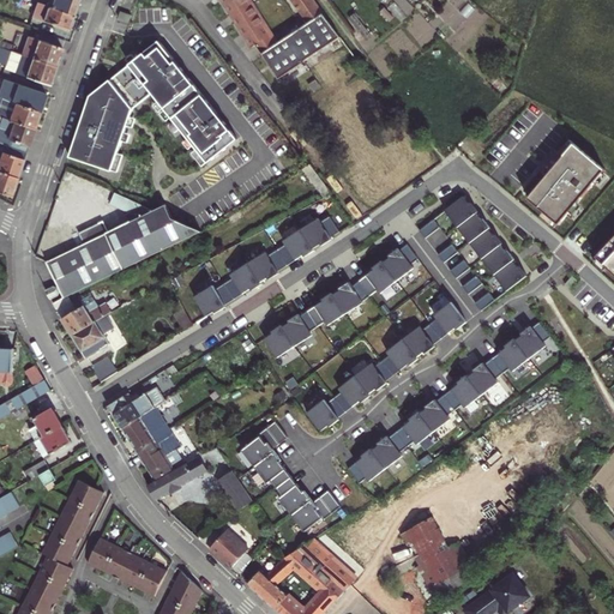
[(47,4),(47,6),(74,16),(78,5),(79,0),(54,0),(53,5),(47,4)]
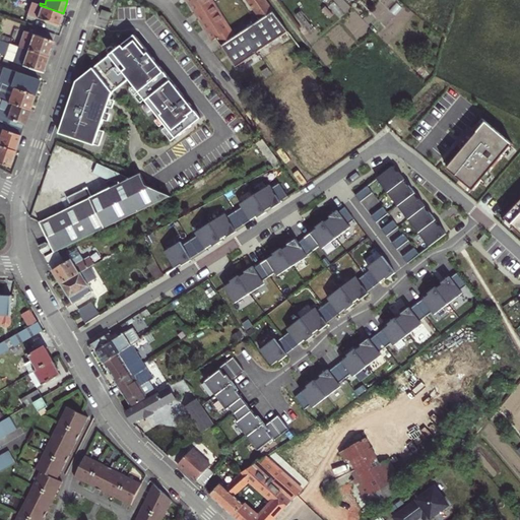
[(254,55),(287,35),(281,24),(262,0),(246,0),(260,19),(232,37),(208,0),(185,0),(211,42),(214,40),(235,68),(254,55)]
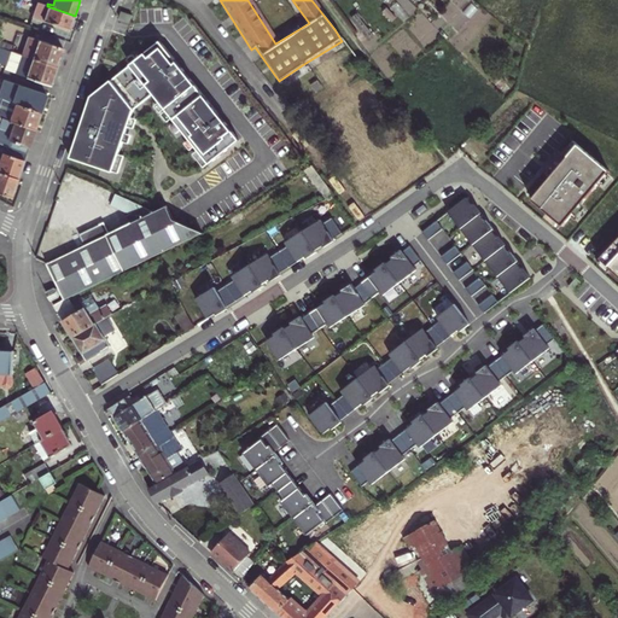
[(33,18),(70,31),(75,16),(47,6),(38,3),(33,18)]
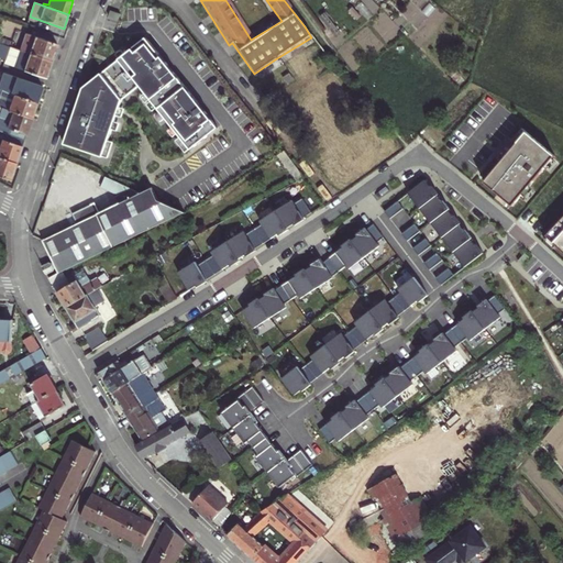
[(119,14),(109,11),(108,17),(118,20),(119,14)]
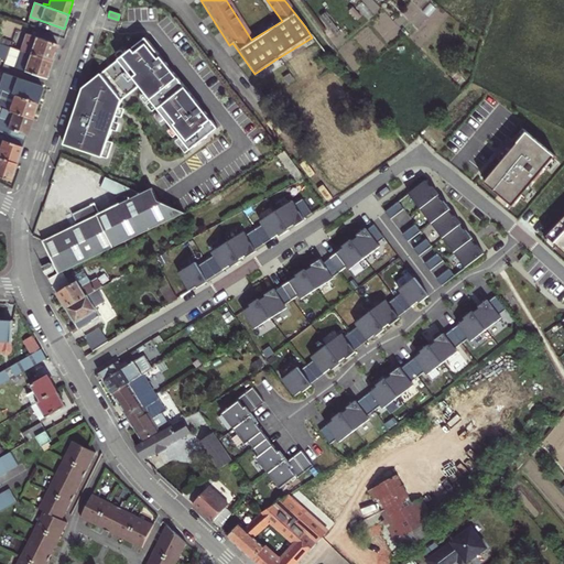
[(57,45),(25,34),(20,52),(23,54),(51,64),(57,45)]
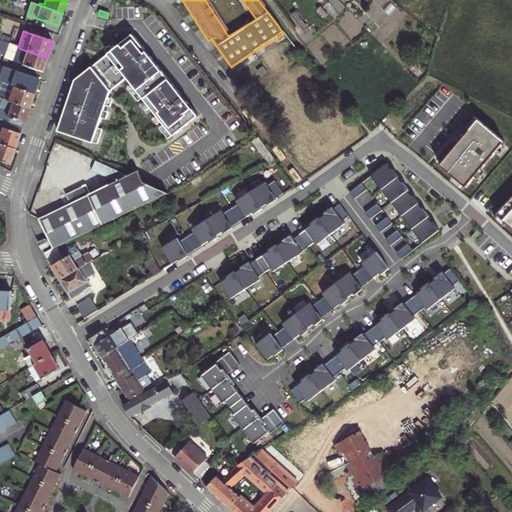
[(67,99),(56,131),(90,144),(110,90),(125,78),(172,137),(197,117),(178,94),(136,40),(131,35),(92,66),(74,81),(67,99)]
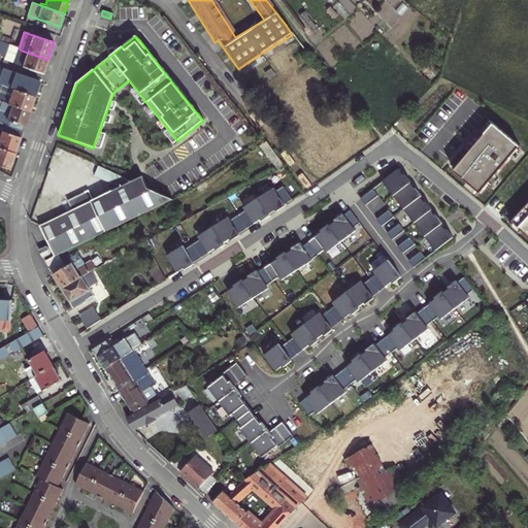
[(41,75),(47,60),(22,51),(19,48),(15,47),(12,46),(6,62),(15,66),(41,75)]
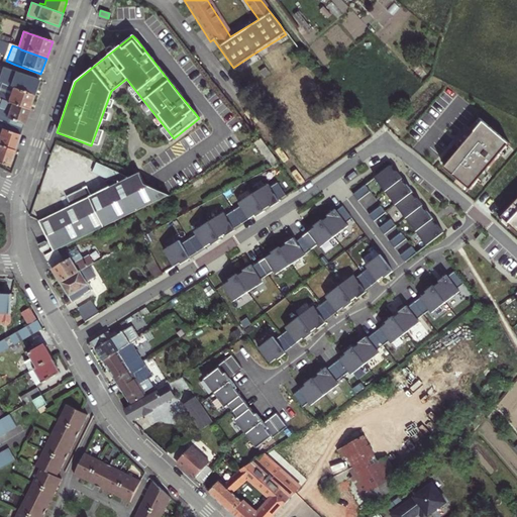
[(8,87),(32,96),(37,82),(20,75),(13,73),(8,87)]
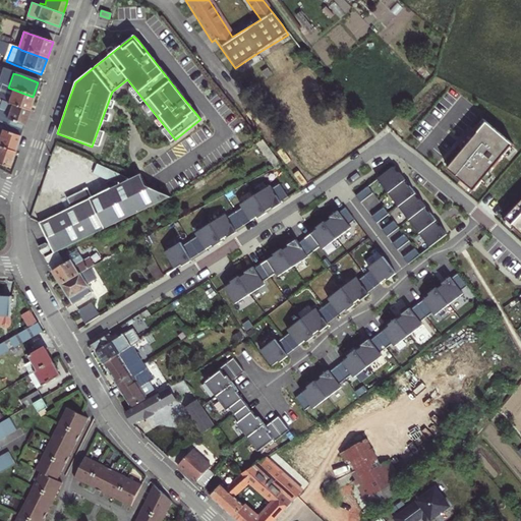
[(0,99),(0,101),(26,112),(33,97),(8,88),(0,83),(0,90),(3,92),(0,99)]
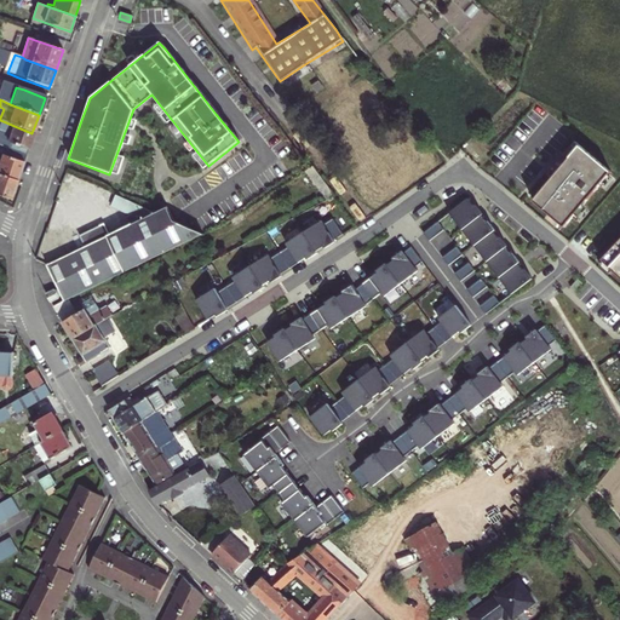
[(0,147),(4,148),(23,156),(32,133),(0,120),(0,147)]
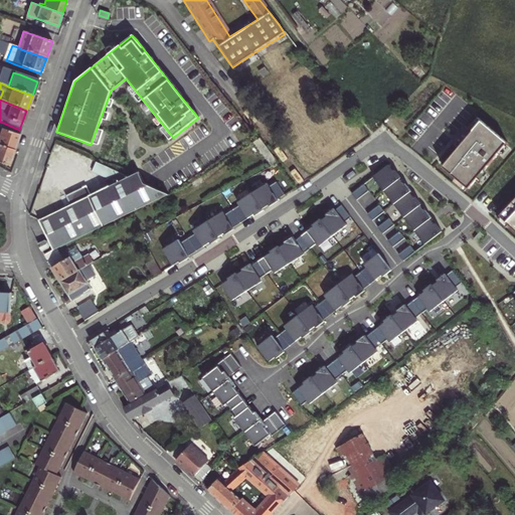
[(444,163),(473,188),(512,142),(486,121),(477,131),(473,128),(444,163)]
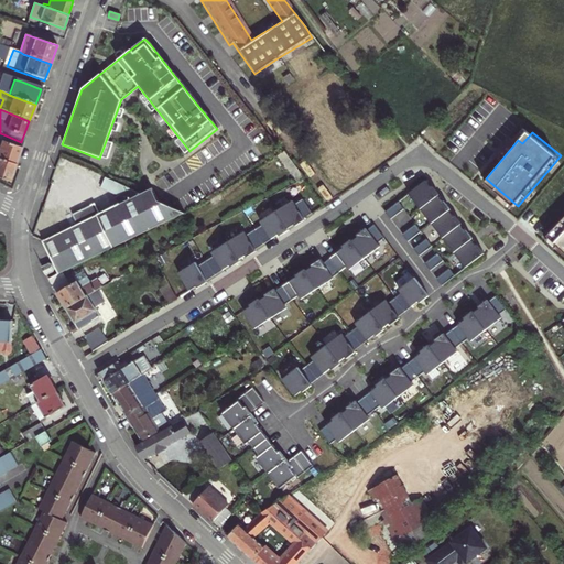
[(3,134),(0,142),(0,160),(13,165),(21,142),(3,134)]
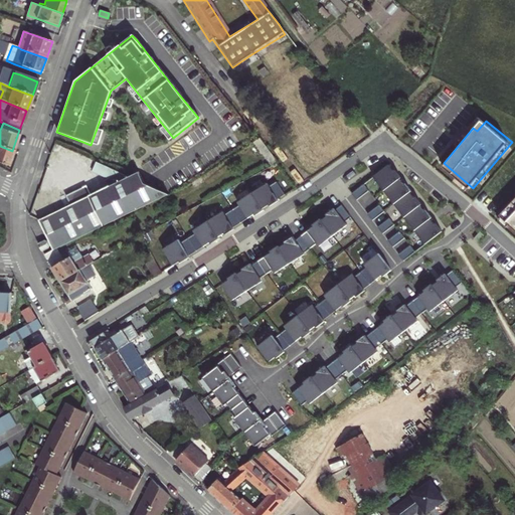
[(0,164),(6,167),(12,151),(0,146),(0,164)]
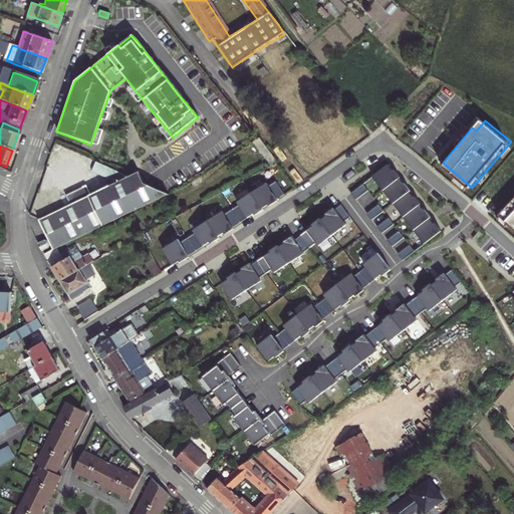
[(76,166),(105,179),(117,173),(81,156),(76,166)]
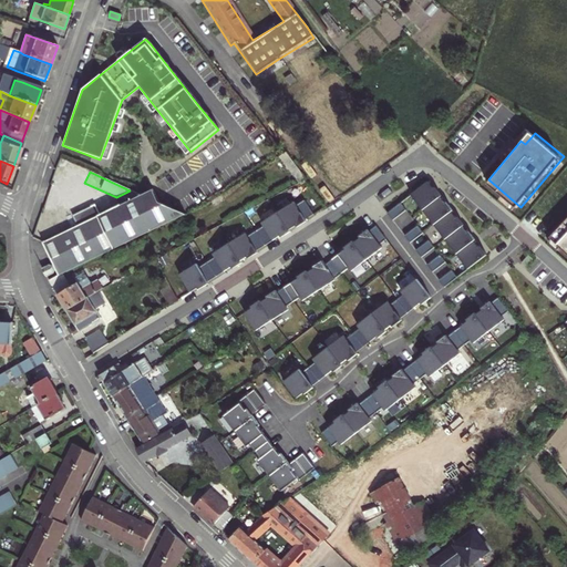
[(424,181),(409,194),(420,208),(436,196),(437,195),(433,189),(432,191),(424,181)]
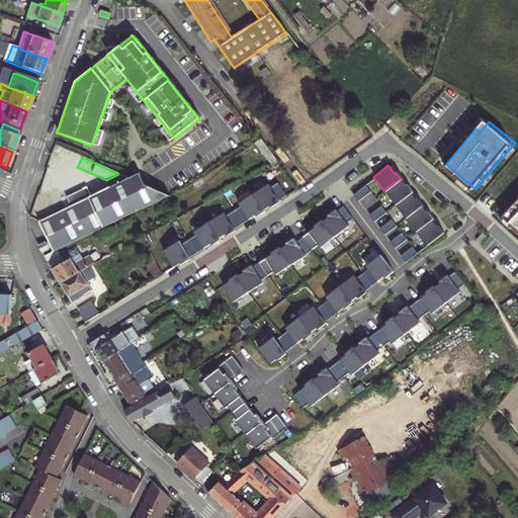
[(39,220),(54,249),(58,247),(168,196),(143,185),(138,174),(128,178),(118,174),(106,180),(102,181),(106,189),(92,195),(87,185),(66,194),(71,204),(39,220)]
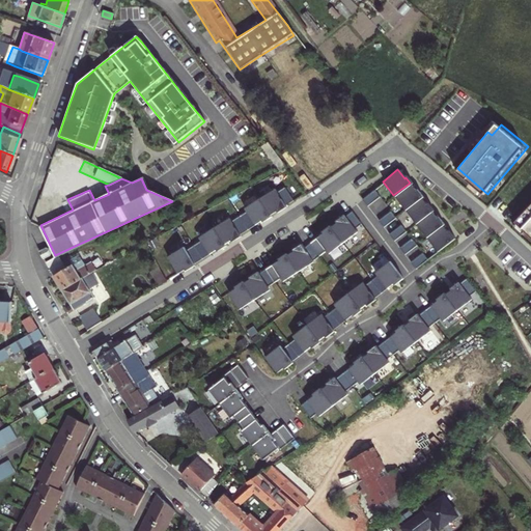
[(409,184),(393,195),(403,208),(419,197),(420,196),(417,191),(415,192),(409,184)]
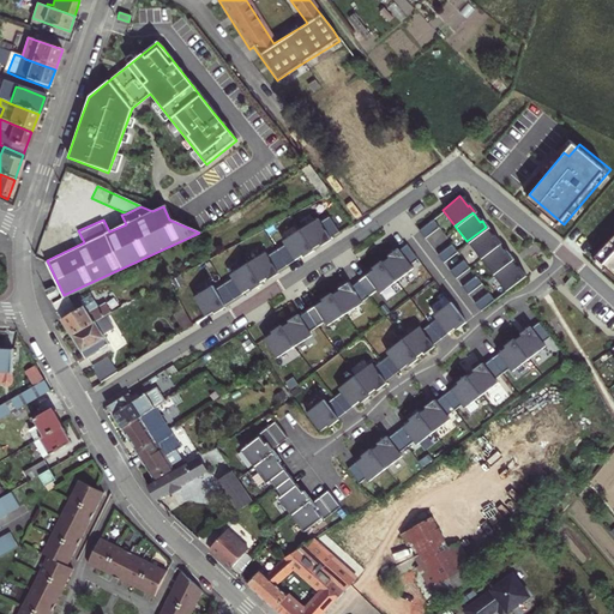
[(317,220),(300,230),(312,250),(323,244),(324,245),(331,241),(330,239),(338,233),(329,218),(319,223),(317,220)]
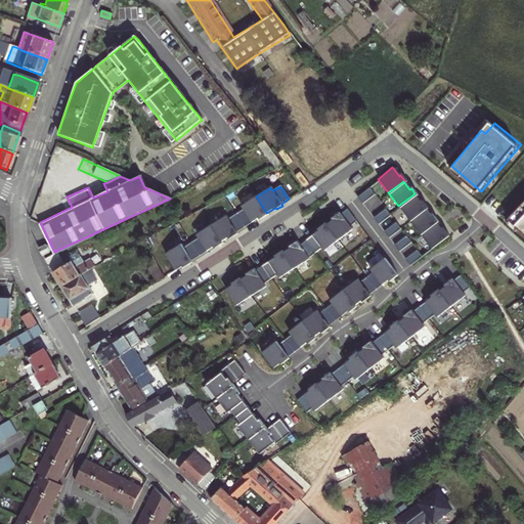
[(360,203),(373,193),(367,187),(355,197),(360,203)]
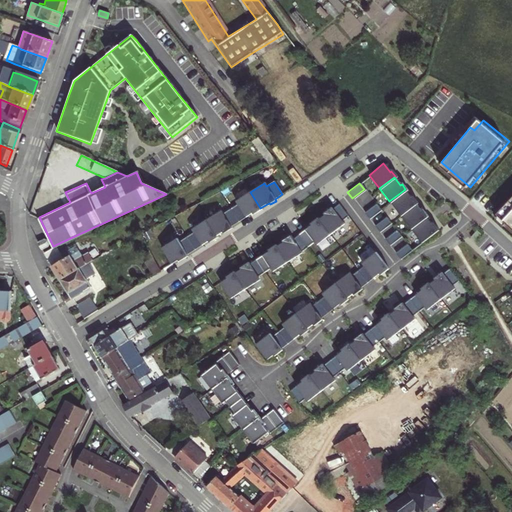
[(404,190),(389,201),(399,214),(414,203),(415,201),(412,197),(410,198),(404,190)]
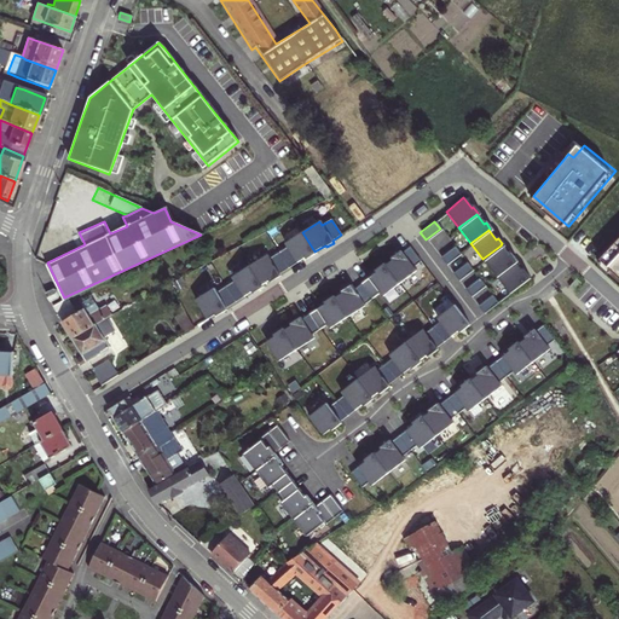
[(287,247),(278,253),(288,268),(308,255),(310,258),(316,254),(314,252),(302,232),(284,243),(287,247)]
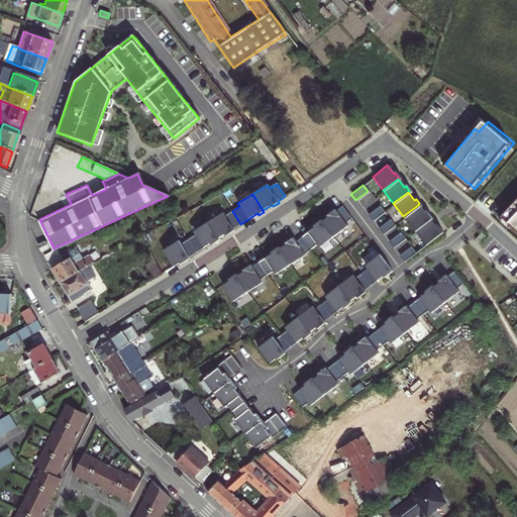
[(516,203),(506,216),(516,226),(516,203)]
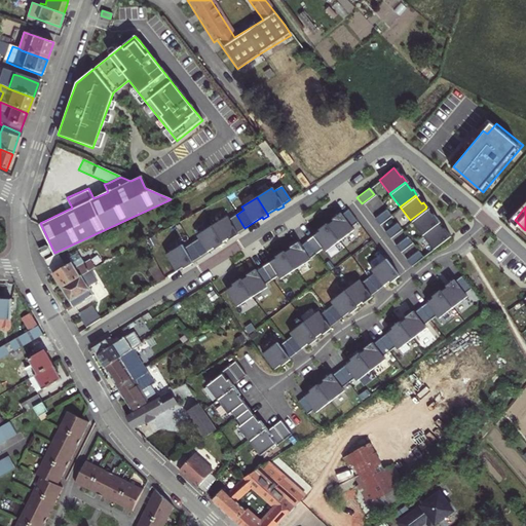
[(385,209),(373,218),(378,224),(390,215),(385,209)]
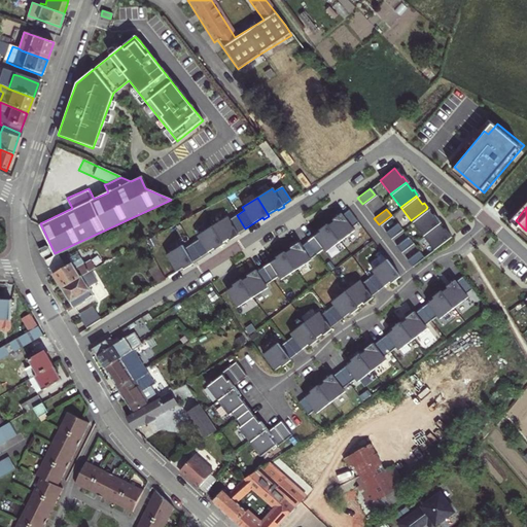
[(426,209),(411,220),(421,234),(436,222),(437,220),(434,216),(432,217),(426,209)]
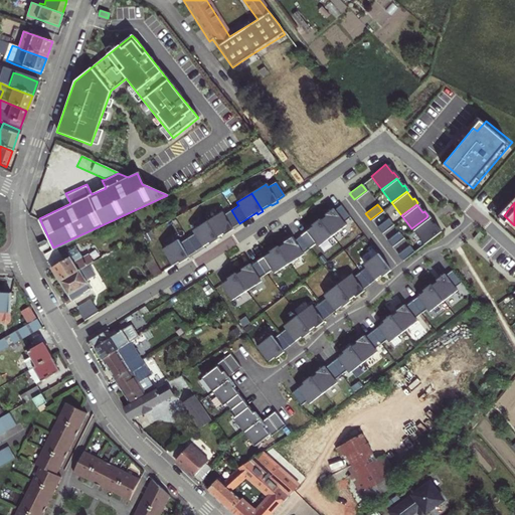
[(320,222),(331,237),(346,225),(344,223),(350,218),(341,205),(335,210),(334,209),(328,213),(329,214),(320,222)]
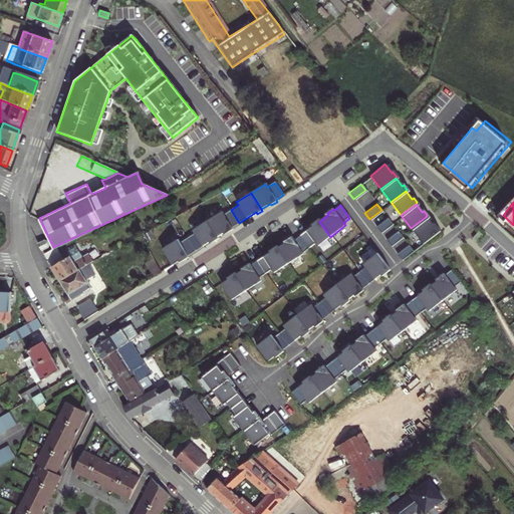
[(221,211),(207,221),(217,236),(226,231),(227,232),(232,229),(231,227),(239,223),(231,210),(223,214),(221,211)]
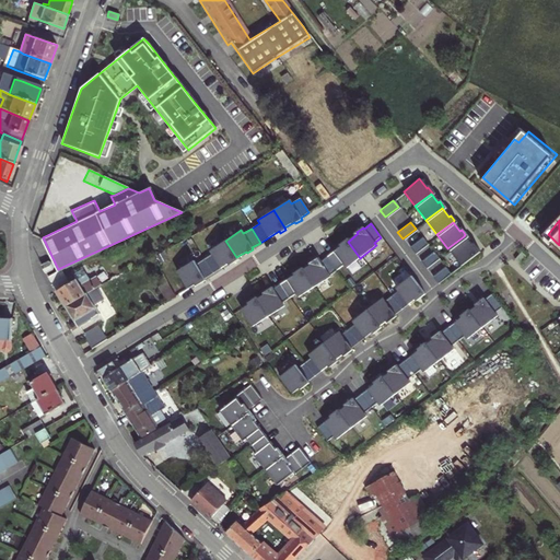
[(214,246),(225,240),(220,232),(210,240),(214,246)]
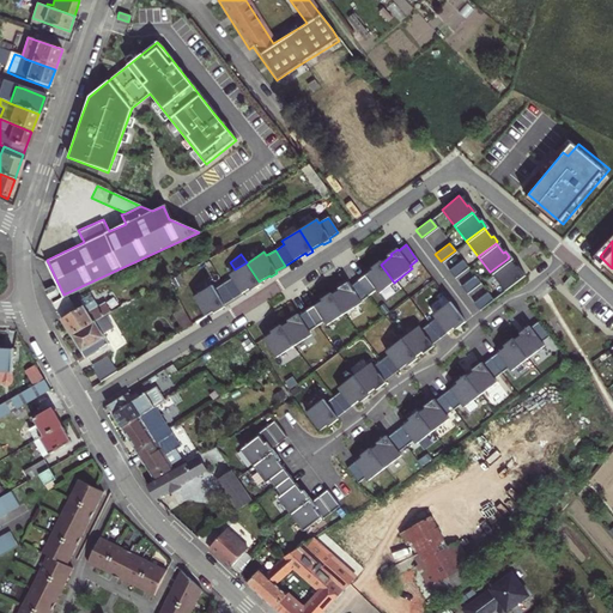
[(461,258),(447,269),(453,277),(467,266),(461,258)]
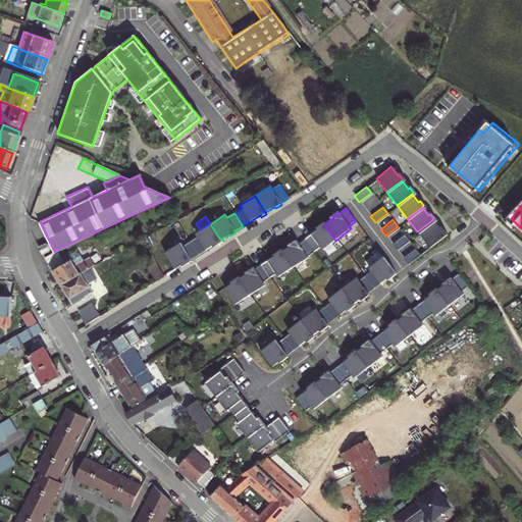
[(432,220),(417,231),(430,248),(448,236),(444,229),(441,230),(439,228),(432,220)]
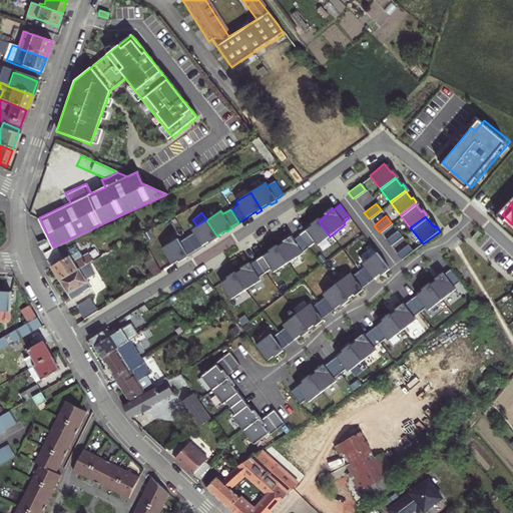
[(300,235),(309,247),(315,242),(317,245),(330,236),(319,221),(318,219),(312,223),(314,225),(300,235)]
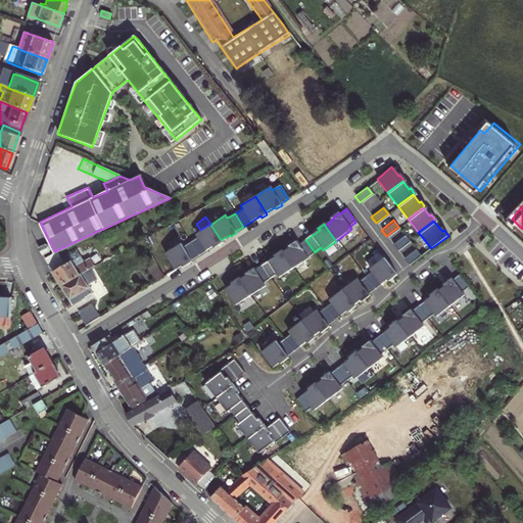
[(190,242),(198,254),(208,248),(211,246),(212,247),(216,245),(216,244),(221,240),(210,225),(195,234),(197,237),(190,242)]
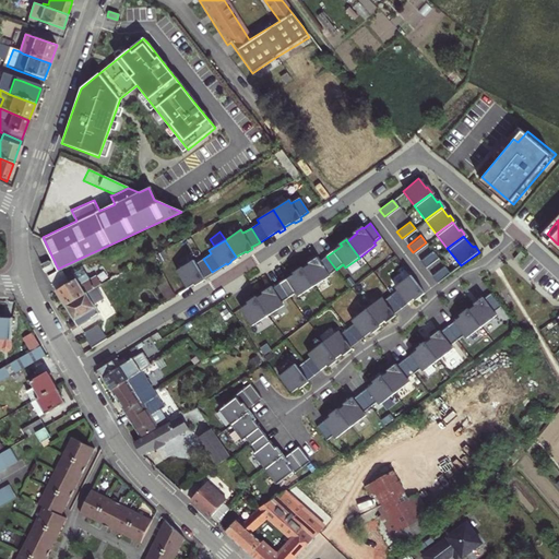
[(431,249),(418,260),(424,266),(437,257),(431,249)]
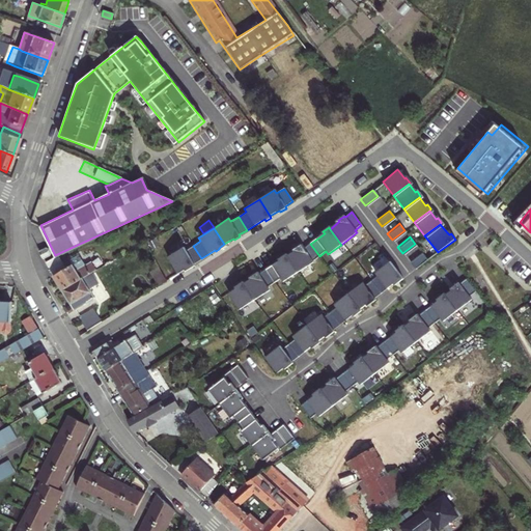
[(287,255),(298,273),(313,262),(312,261),(319,256),(310,244),(302,249),(300,245),(294,249),(295,251),(287,255)]
